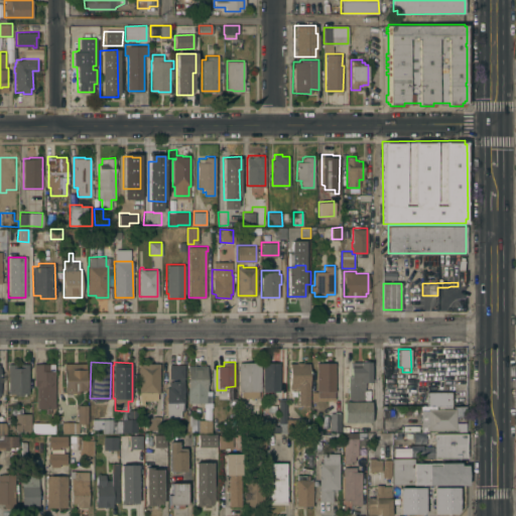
[(260,390),(258,390),(258,397),(241,397),(241,390),(239,390),(238,362),(260,362),(260,390)]
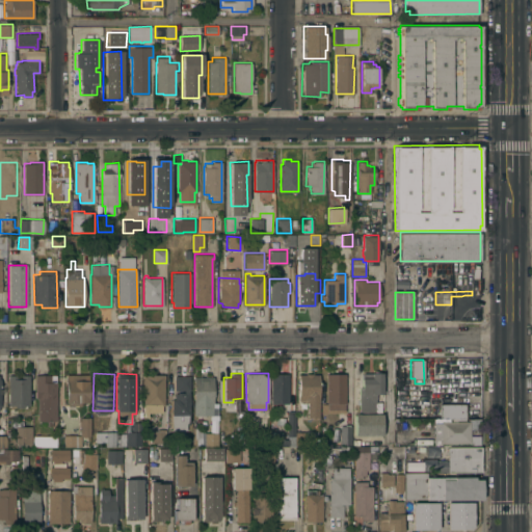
[(288,403),(271,403),(271,373),(288,373),(288,403)]
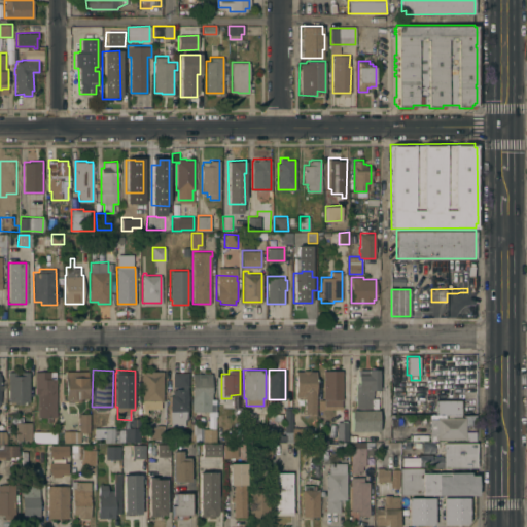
[(342,409),(318,409),(318,399),(323,399),(323,370),(343,370),(342,409)]
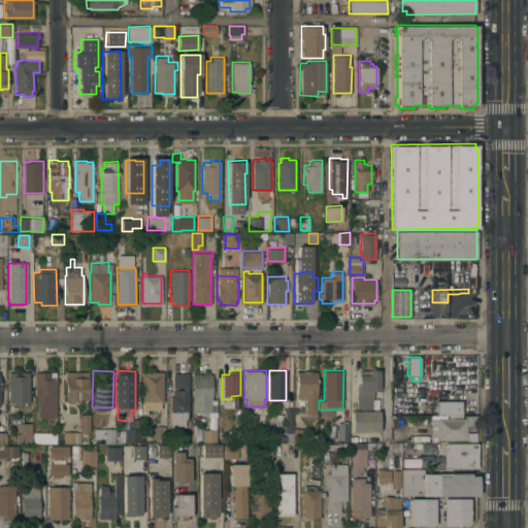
[(352,432),(352,409),(356,410),(356,384),(359,384),(359,370),(380,370),(380,391),(372,391),(372,398),(378,398),(378,432),(352,432)]
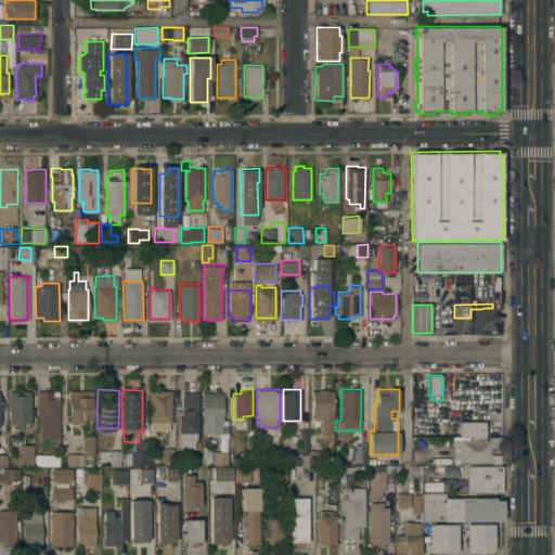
[(30,422),(24,422),(24,424),(11,424),(11,422),(9,422),(9,390),(18,390),(18,394),(21,394),(21,390),(30,390),(30,422)]
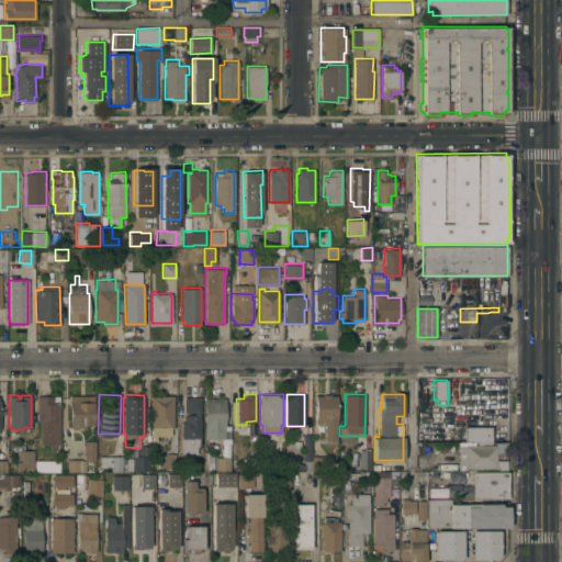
[(37,395),(59,395),(59,444),(40,444),(40,419),(37,419),(37,395)]
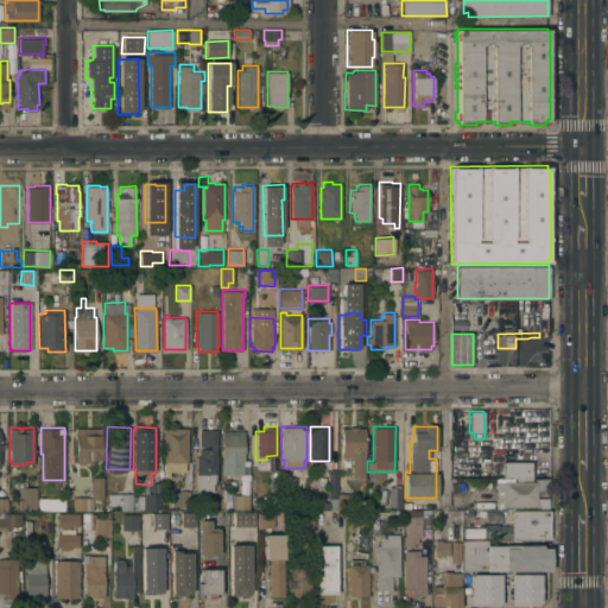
[(75,428),(101,428),(102,460),(93,460),(93,462),(78,463),(77,460),(75,460),(75,428)]
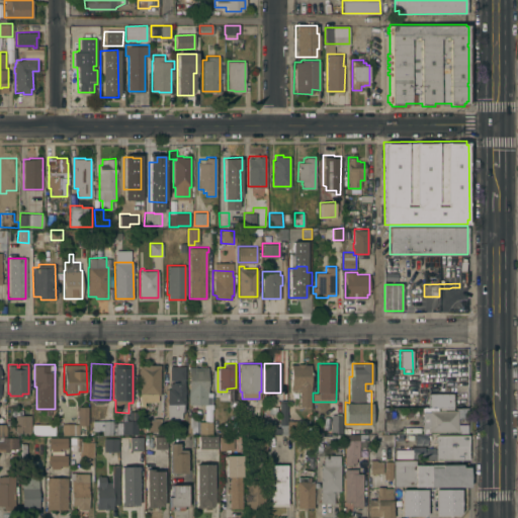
[(160,395),(157,395),(157,401),(144,402),(144,406),(141,406),(141,403),(140,403),(139,364),(160,364),(160,395)]
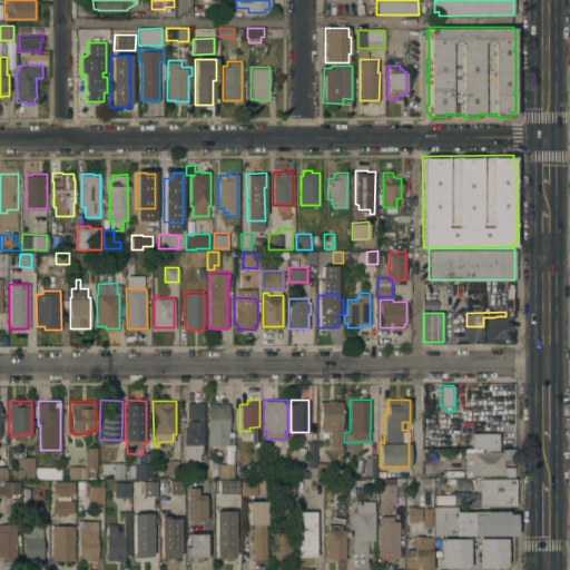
[(342,446),(330,446),(330,430),(320,430),(321,401),(342,401),(342,446)]
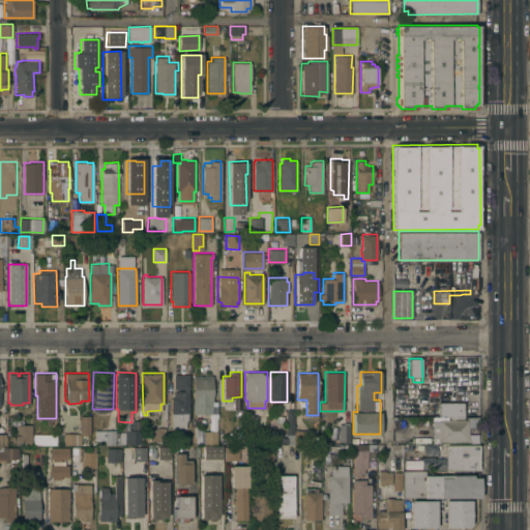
[(189,374),(189,388),(174,388),(174,374),(189,374)]
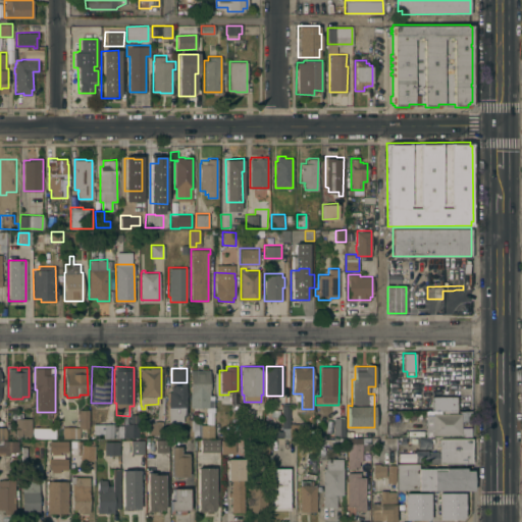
[(208,408),(190,408),(190,369),(209,369),(209,395),(208,395),(208,408)]
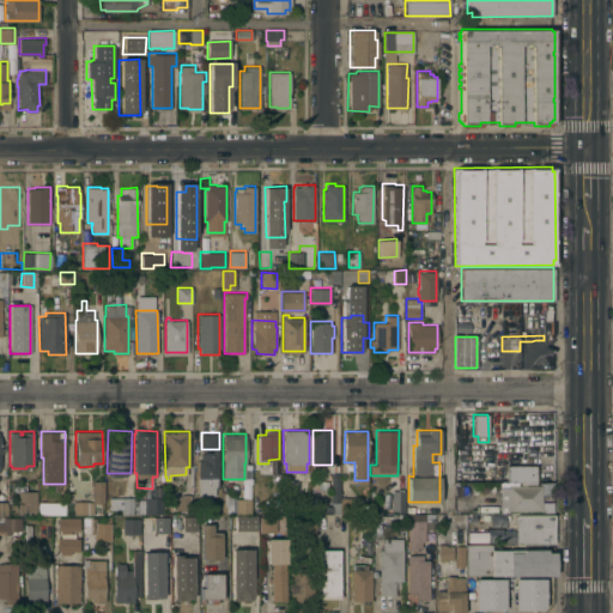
[(218,477),(217,477),(217,486),(214,486),(214,495),(212,495),(212,504),(198,504),(198,459),(201,459),(201,453),(204,453),(204,451),(218,451),(218,477)]
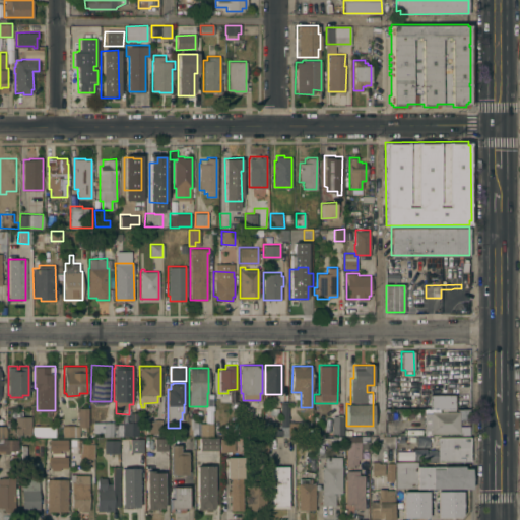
[(454,394),(454,397),(457,397),(457,406),(455,406),(455,409),(441,409),(441,408),(430,408),(430,394),(454,394)]
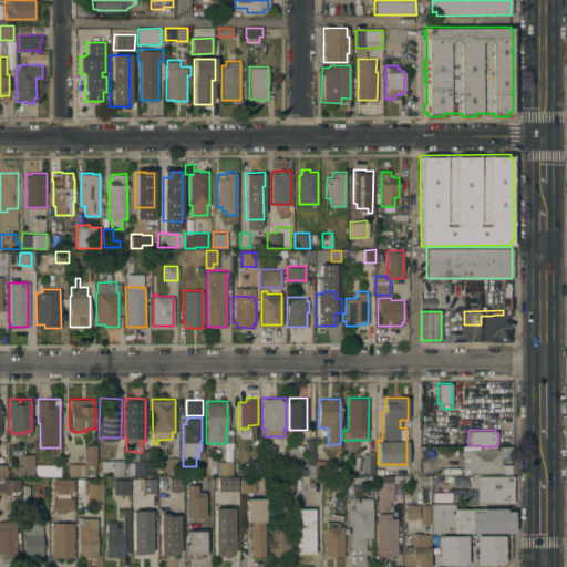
[(465,444),(454,444),(455,433),(465,433),(465,444)]
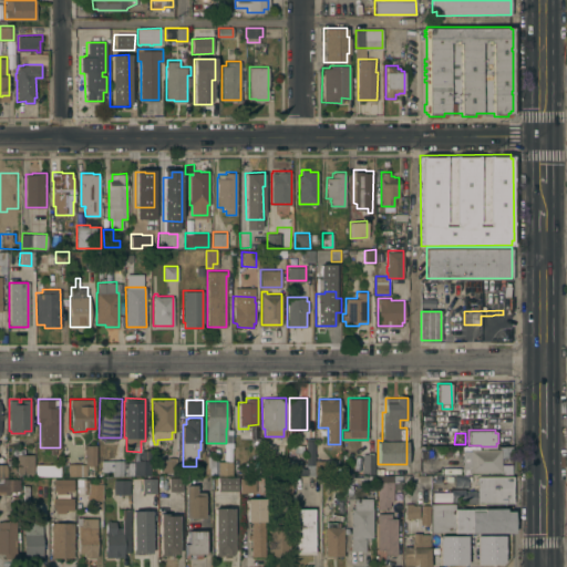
[(315,464),(307,464),(306,437),(313,436),(313,440),(315,460),(315,464)]
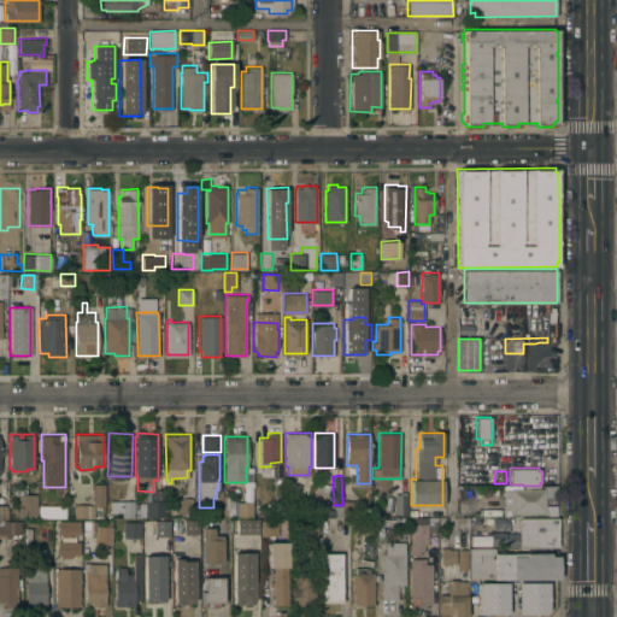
[(105,505),(94,505),(94,517),(75,517),(75,504),(93,504),(93,483),(105,483),(105,505)]
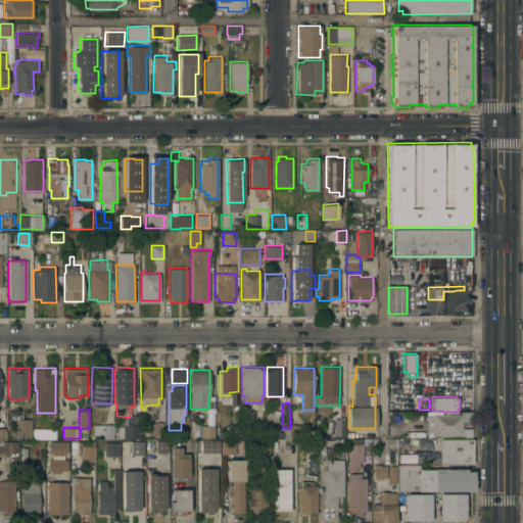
[(433,434),(433,437),(427,437),(427,415),(433,415),(433,414),(462,414),(462,435),(433,434)]
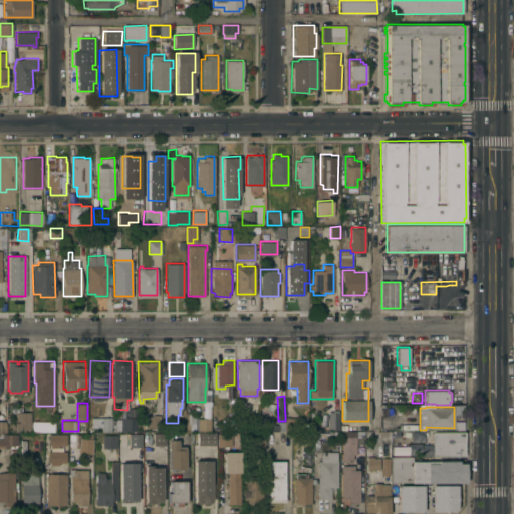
[(30,429),(25,429),(25,432),(18,432),(18,429),(15,429),(15,412),(30,412),(30,429)]
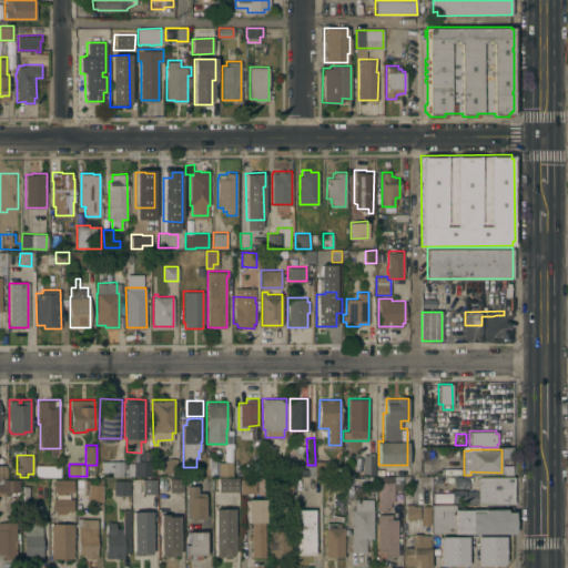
[(374,476),(373,455),(362,455),(362,476),(374,476)]
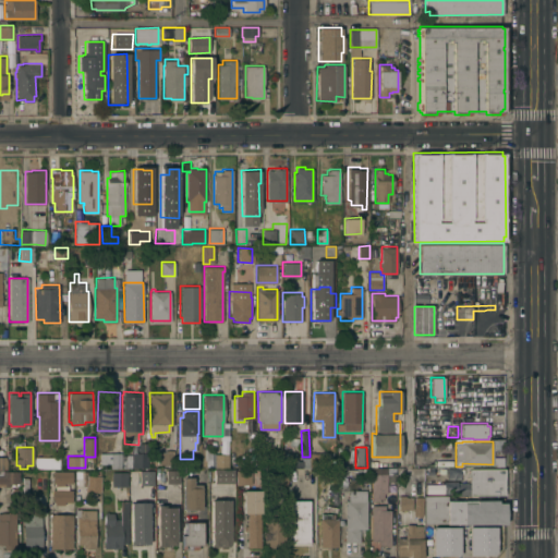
[(173,464),(158,464),(158,450),(173,450),(173,464)]
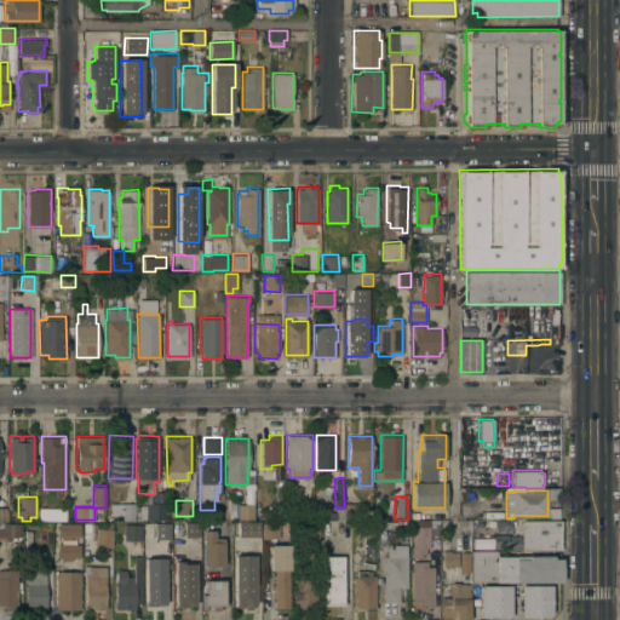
[(135,503),(135,520),(122,520),(122,515),(112,515),(112,504),(135,503)]
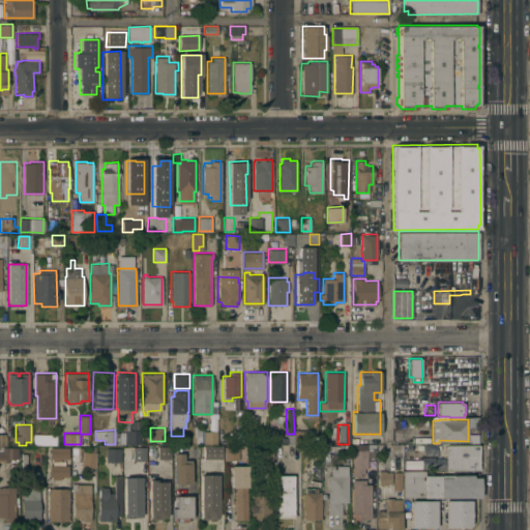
[(141,444),(116,443),(117,437),(120,437),(120,432),(125,432),(125,430),(140,430),(140,433),(141,433),(141,444)]
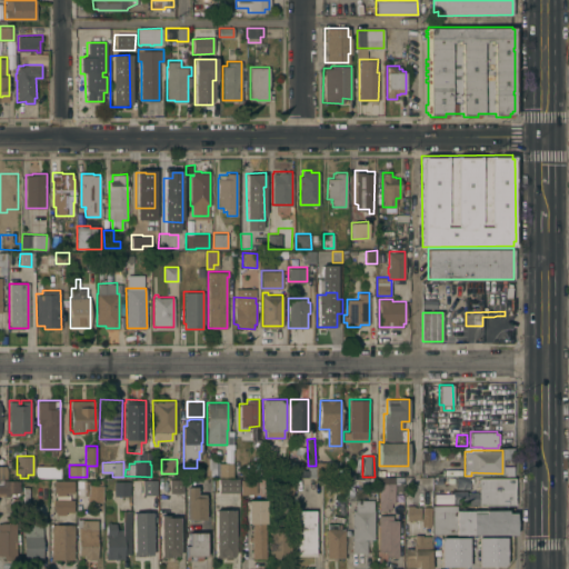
[(219,462),(232,461),(233,471),(231,471),(231,476),(226,477),(226,478),(219,478),(219,462)]
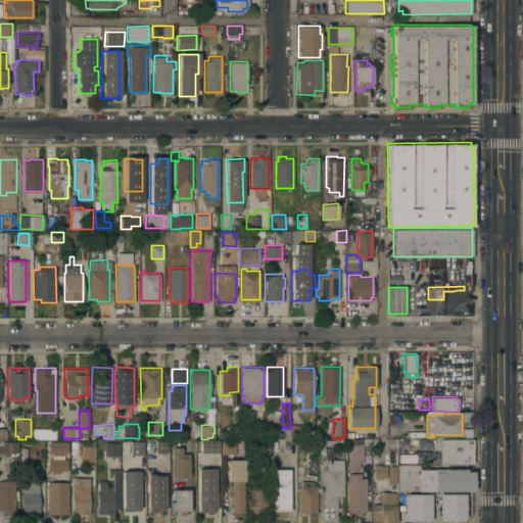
[(278,424),(278,437),(266,437),(266,424),(278,424)]
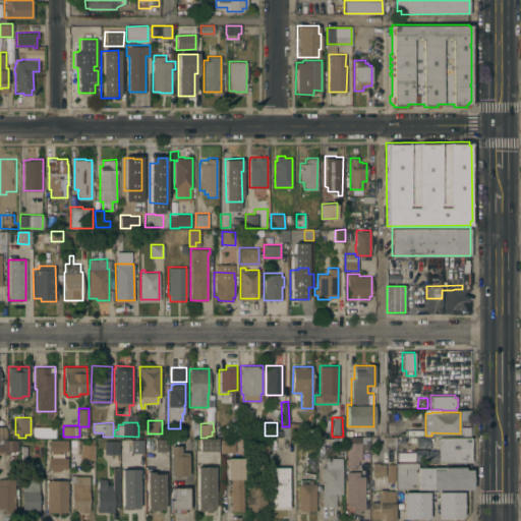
[(299,422),(299,436),(289,436),(289,426),(289,422),(299,422)]
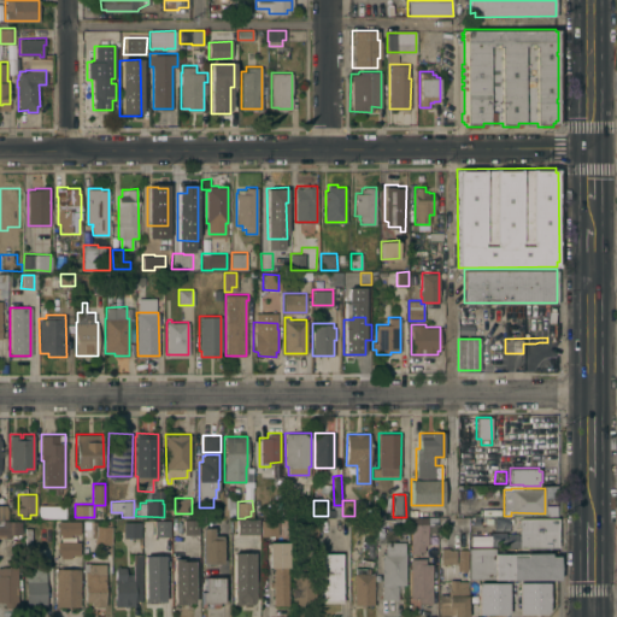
[(65,505),(65,517),(39,517),(39,505),(65,505)]
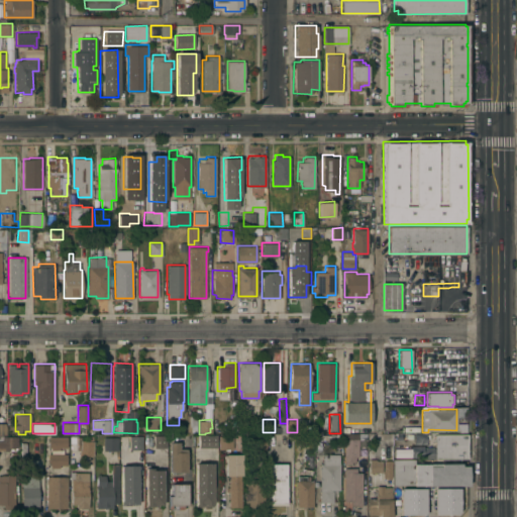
[(467,433),(467,458),(435,458),(435,457),(424,457),(424,447),(435,447),(435,433),(467,433)]
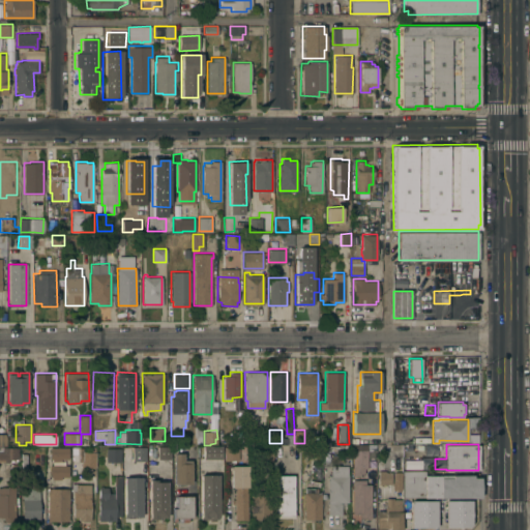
[(273,461),(259,461),(259,445),(273,445),(273,461)]
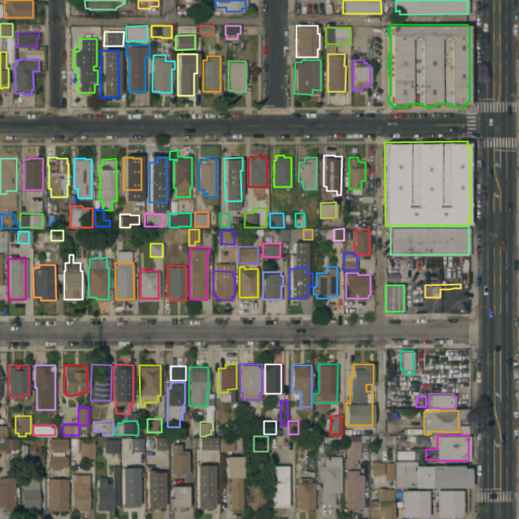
[(296,436),(312,436),(312,451),(296,451),(296,436)]
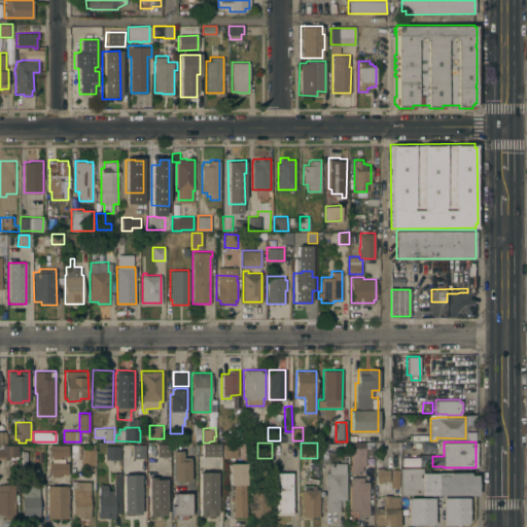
[(18,456),(8,456),(8,459),(4,459),(4,457),(0,457),(0,448),(1,448),(0,447),(2,446),(2,445),(18,444),(18,456)]
